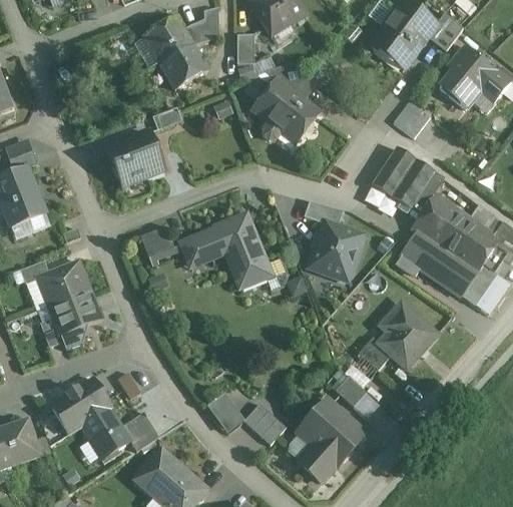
[(248,0),(272,35),(306,13),(298,0),(248,0)]
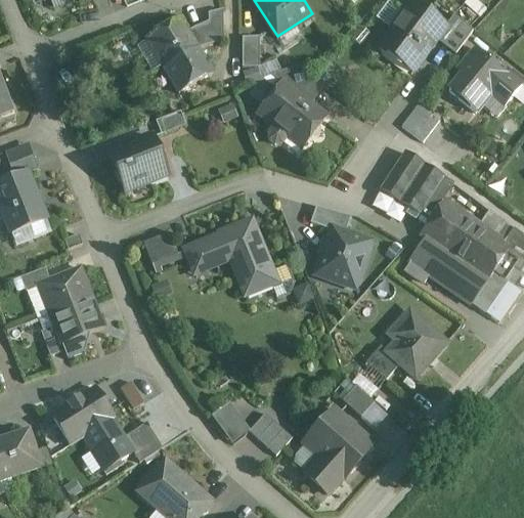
[(409,0),(376,43),(409,69),(436,35),(445,23),(416,0),(409,0)]
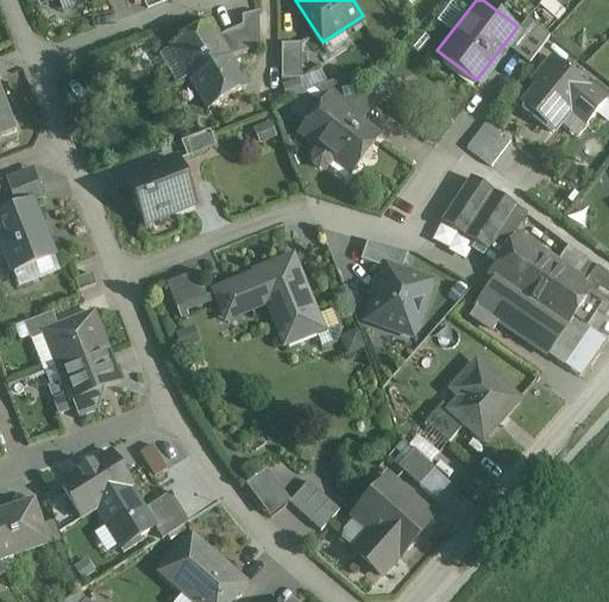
[(242,22),(225,30),(219,32),(230,52),(259,43),(258,7),(242,12),(242,22)]
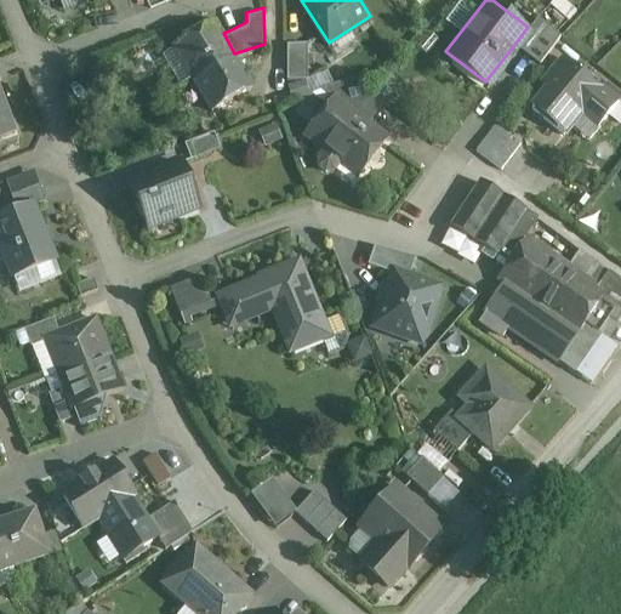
[(560,32),(537,13),(528,27),(517,41),(540,58),(560,32)]
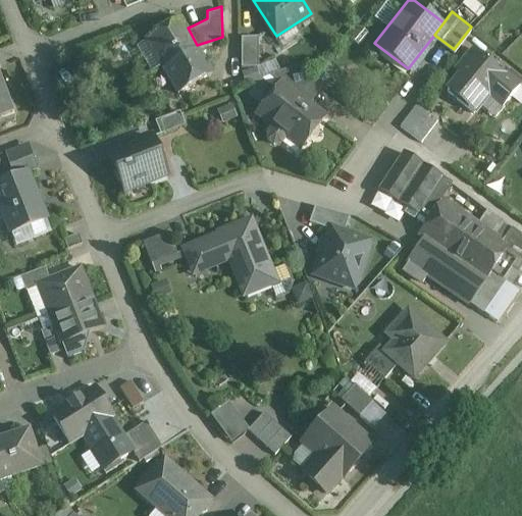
[(180,15),(145,36),(162,65),(197,45),(188,28),(180,15)]
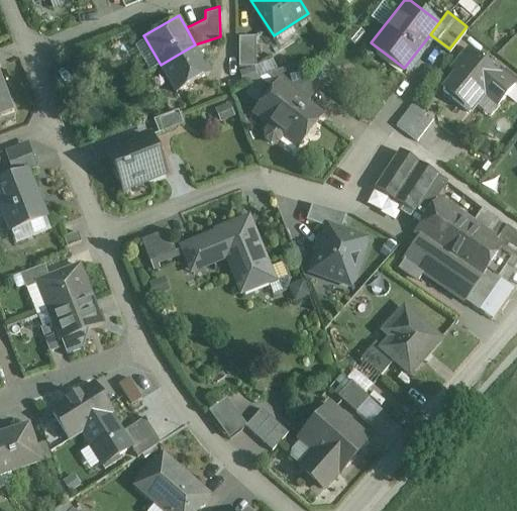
[(255,33),(238,33),(238,64),(255,64),(255,33)]
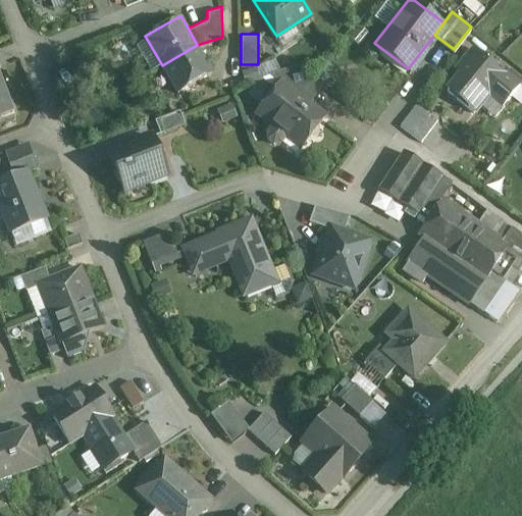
[(520,83),(473,44),(457,63),(463,67),(447,87),(473,109),(486,93),(501,105),(520,83)]
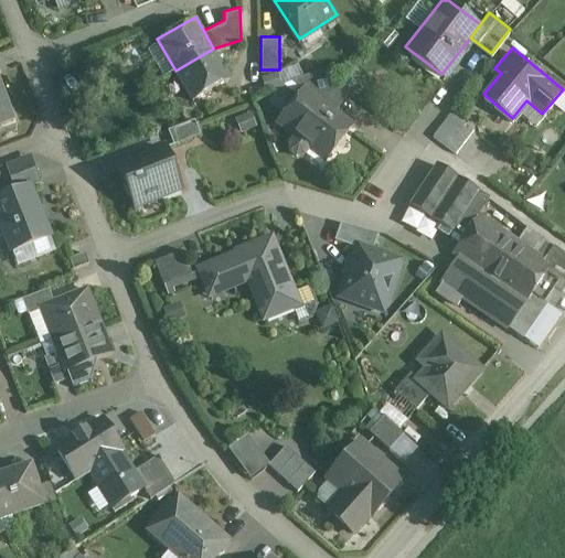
[(213,49),(176,71),(192,97),(230,75),(213,49)]
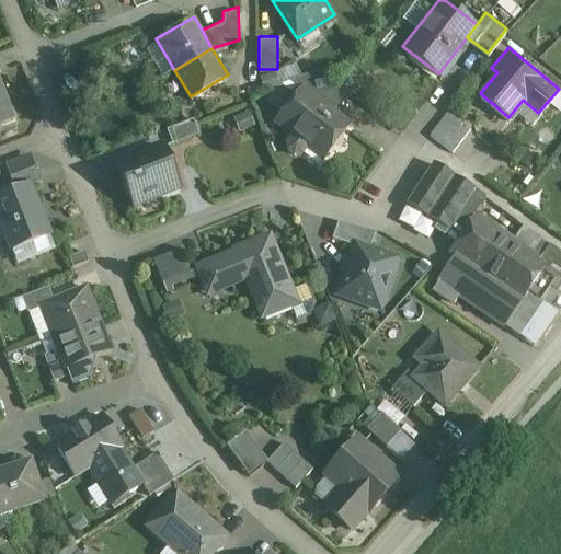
[(335,81),(317,67),(289,78),(301,85),(302,84),(321,100),(335,81)]
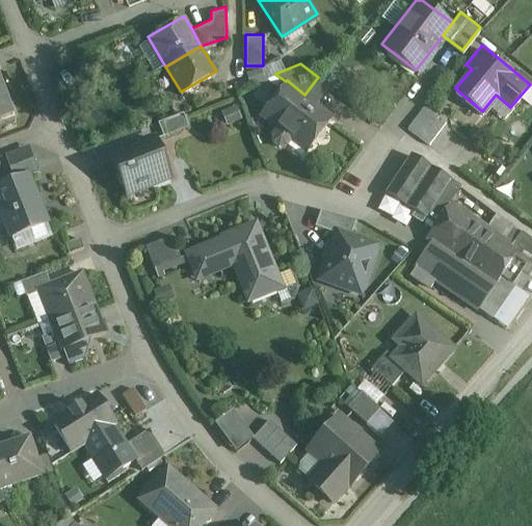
[(0,113),(12,109),(0,76),(0,113)]
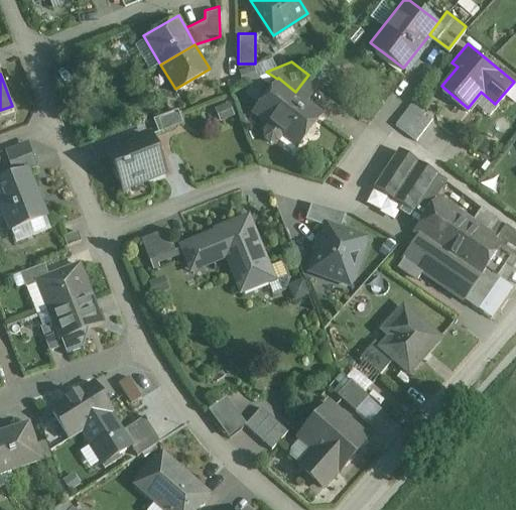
[(295,92),(278,78),(277,79),(253,110),(269,122),(264,128),(265,135),(270,139),(276,138),(281,131),(296,143),(321,111),(295,92)]
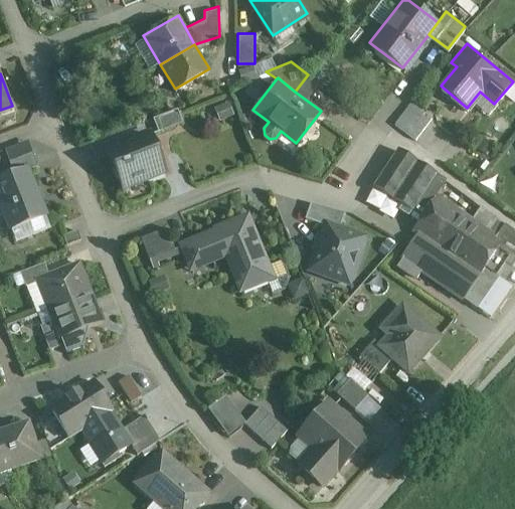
[(431,115),(410,99),(394,121),(415,136),(431,115)]
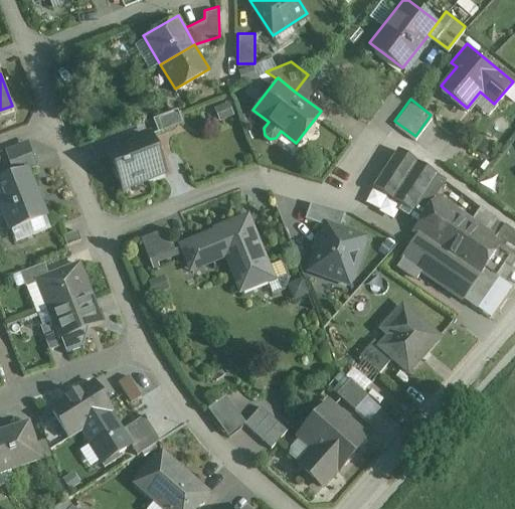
[(177,106),(152,116),(157,129),(182,119),(177,106)]
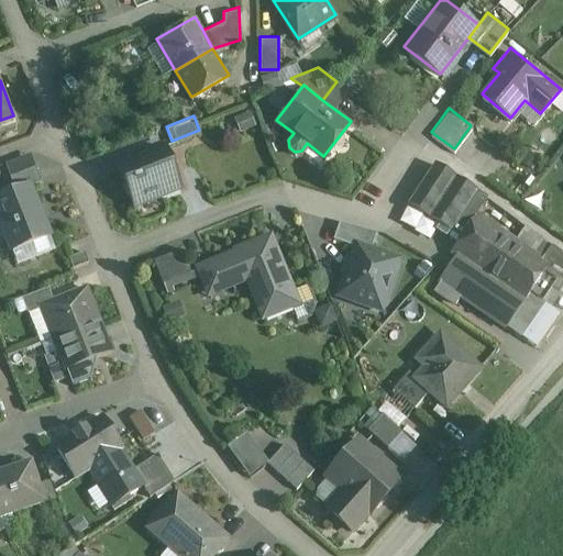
[(163,143),(142,152),(143,156),(119,166),(133,202),(180,184),(163,143)]
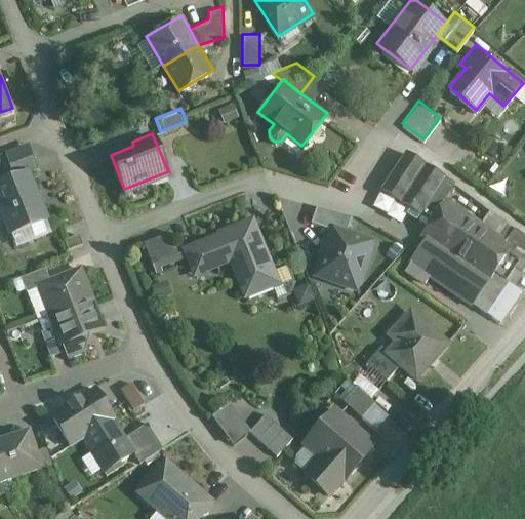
[(453,181),(406,149),(380,187),(429,220),(444,196),(444,195),(453,181)]
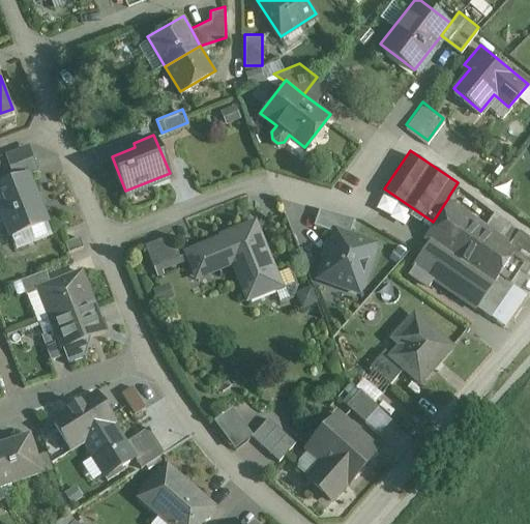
[(33,153),(8,163),(13,176),(28,171),(28,172),(38,168),(33,153)]
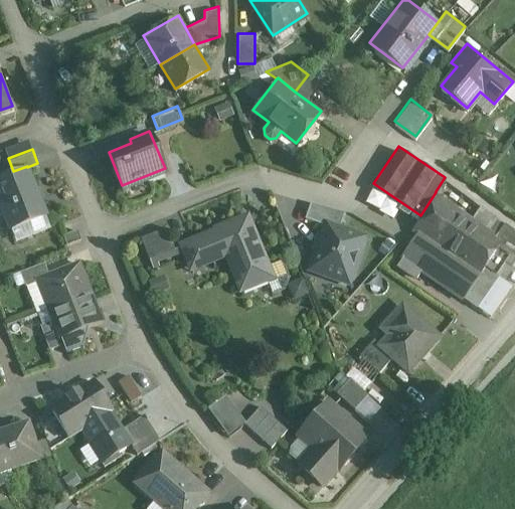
[(13,171),(0,176),(0,200),(10,227),(45,213),(27,167),(27,166),(13,171)]
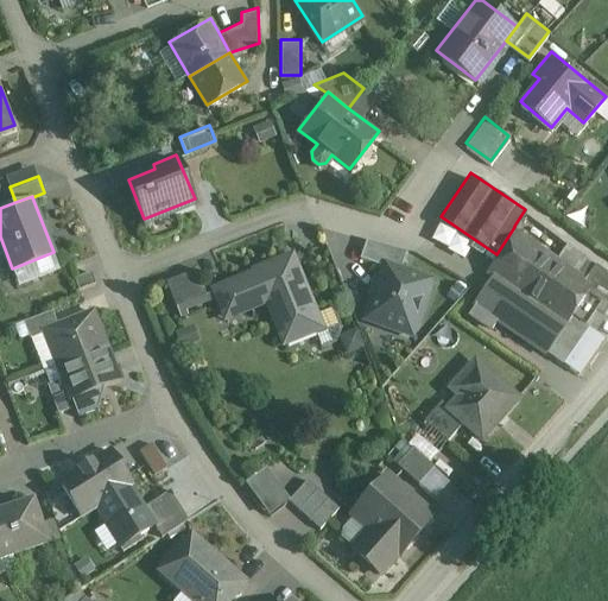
[(556,254),(514,227),(496,254),(485,270),(492,274),(470,304),(580,378),(607,337),(586,322),(596,308),(582,299),(594,280),(587,276),(556,254)]
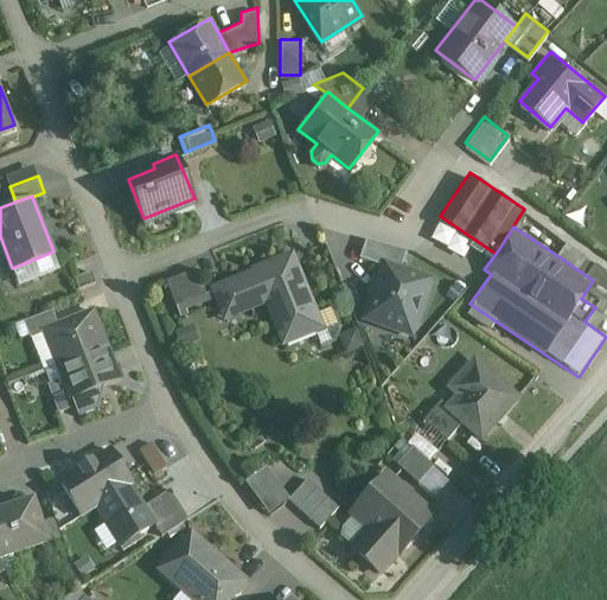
[(359,255),(382,263),(383,259),(400,265),(406,248),(365,237),(359,255)]
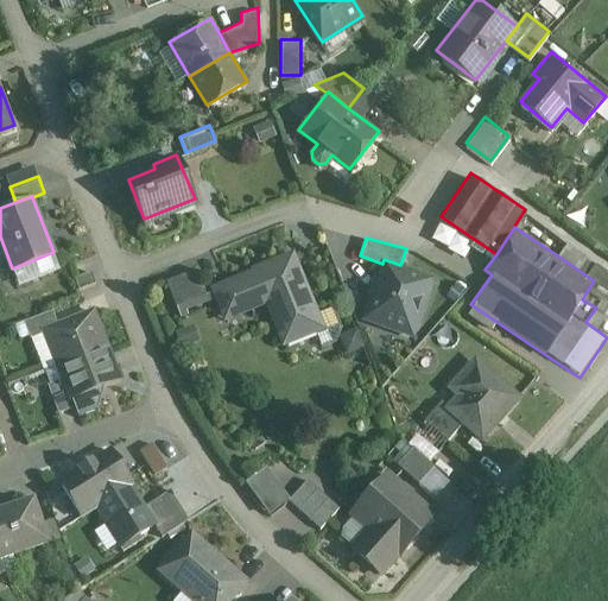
[(564,241),(556,254),(587,276),(595,263),(564,241)]
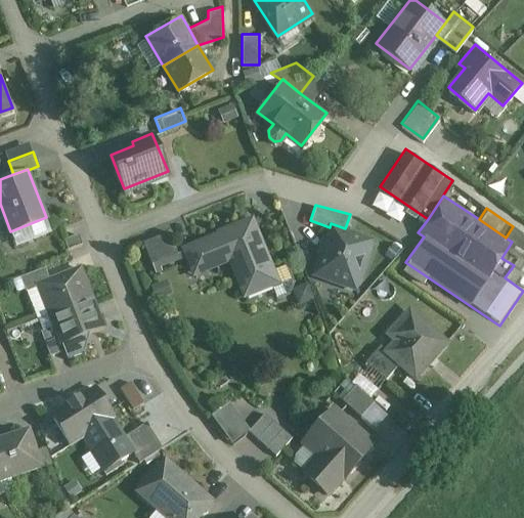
[(277,281),(253,218),(183,245),(194,275),(195,274),(192,267),(228,254),(244,294),(277,281)]
